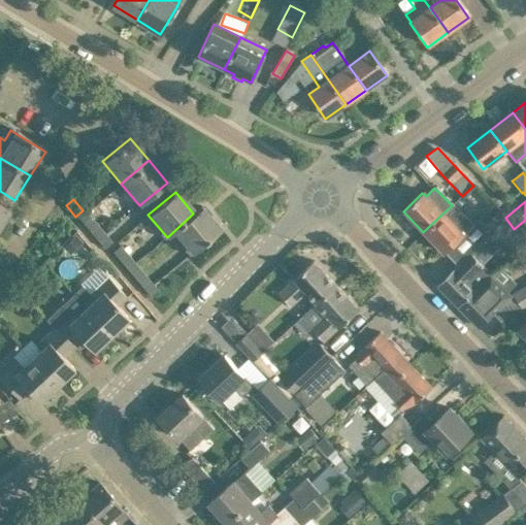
[(442,214),(423,232),(444,254),(451,247),(463,260),(469,253),(491,233),(479,221),(478,220),(471,225),(453,205),(452,206),(452,205),(442,214)]
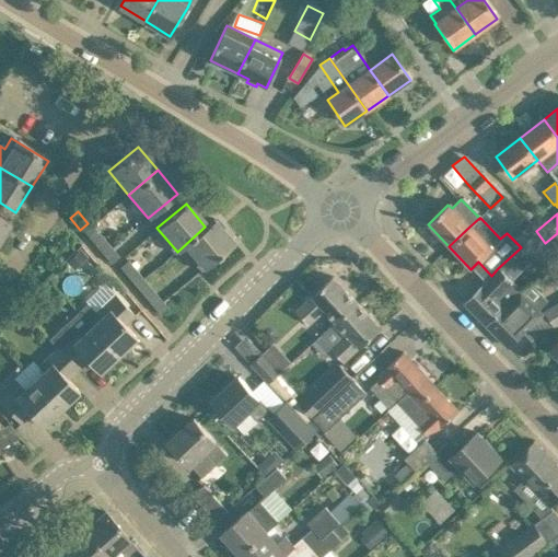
[(536,232),(523,219),(508,234),(521,247),(536,232)]
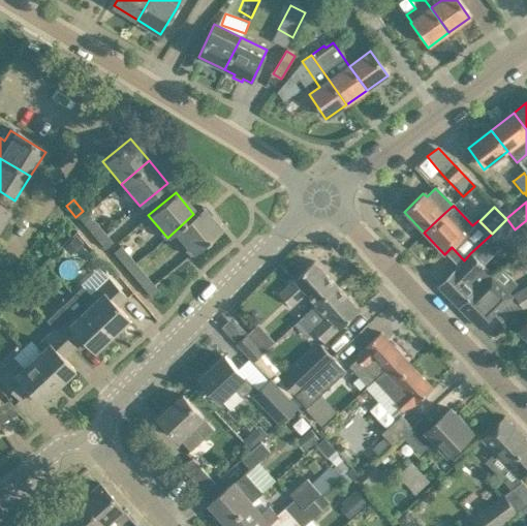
[(200,209),(174,233),(191,254),(219,230),(200,209)]
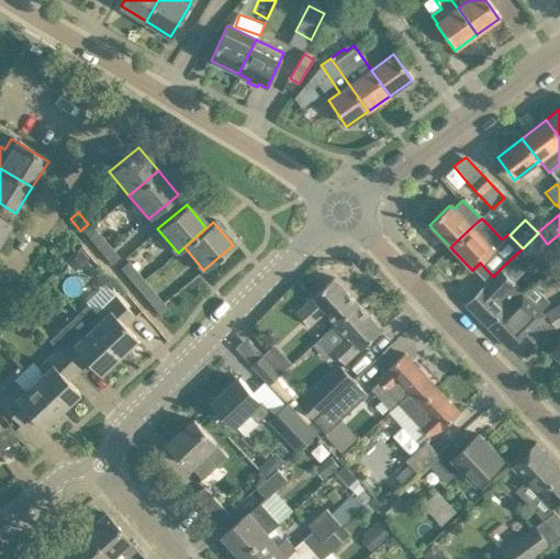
[(80,231),(89,242),(97,235),(88,224),(80,231)]
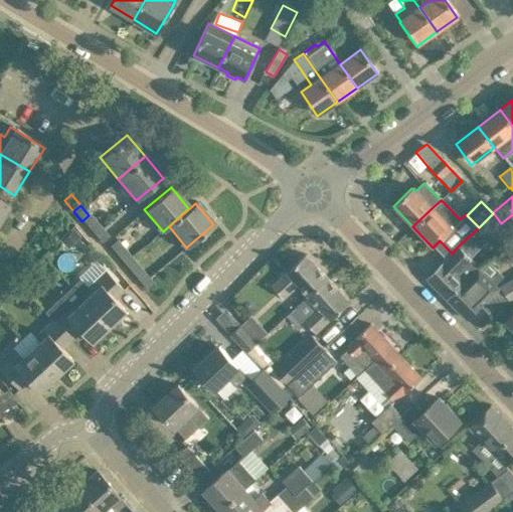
[(81,221),(91,231),(98,225),(89,215),(81,221)]
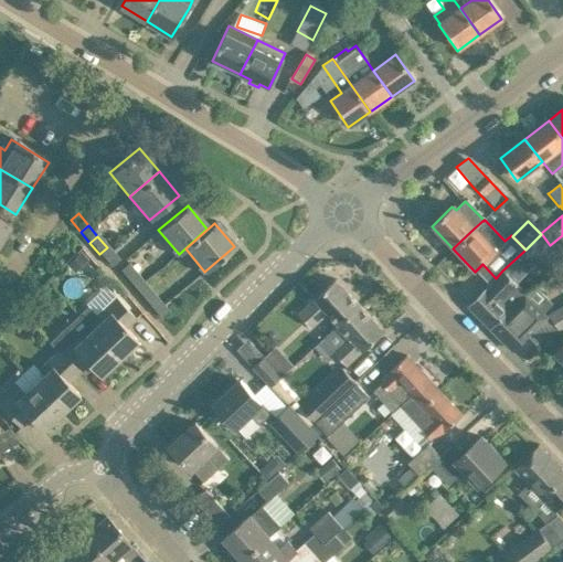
[(118,261),(107,247),(99,254),(110,267),(118,261)]
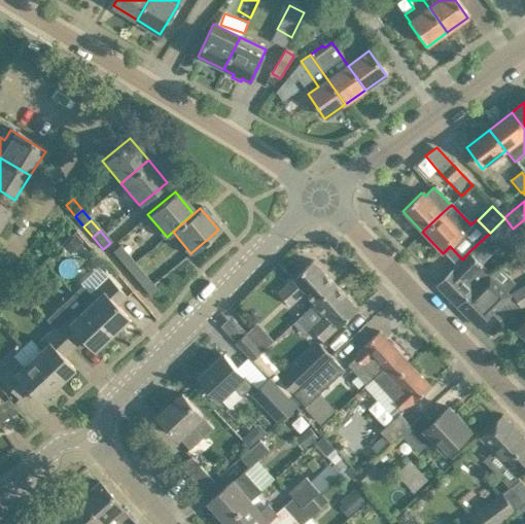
[(70,241),(62,249),(68,255),(76,247),(79,244),(73,238),(70,241)]
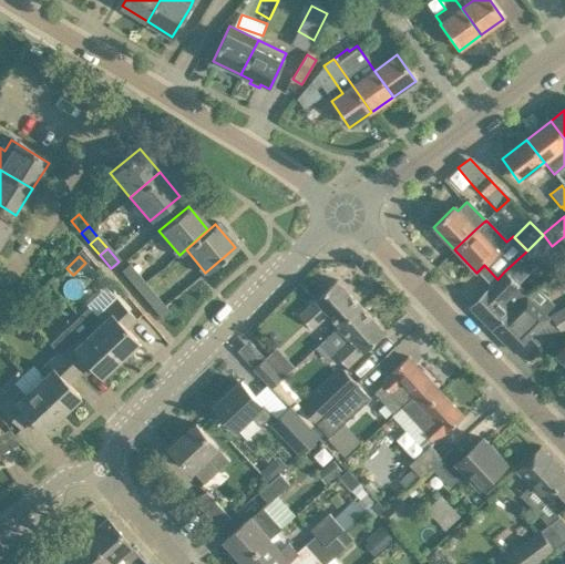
[(120,272),(130,284),(137,278),(127,266),(120,272)]
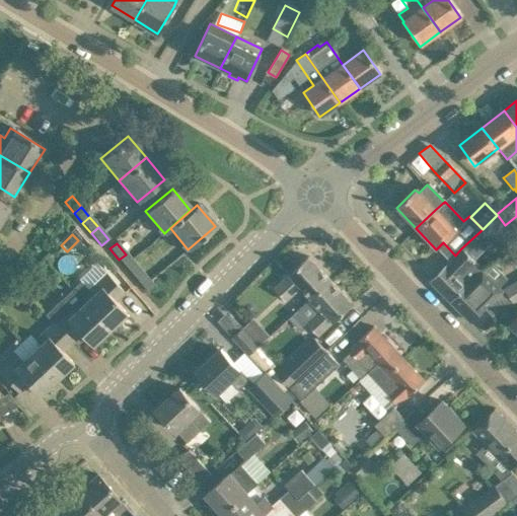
[(429,282),(448,301),(479,274),(483,271),(461,248),(455,255),(443,268),(429,282)]
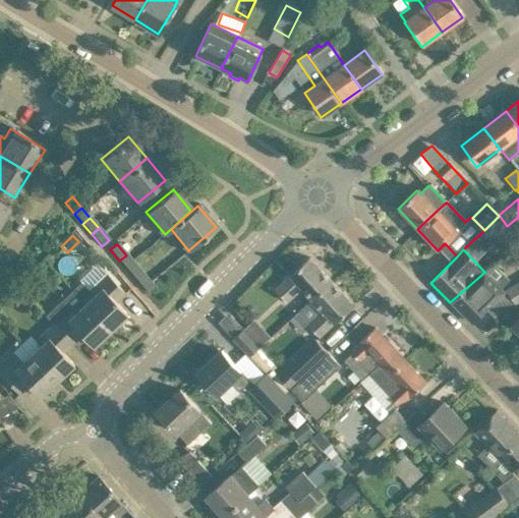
[(119,261),(128,272),(135,267),(126,255),(119,261)]
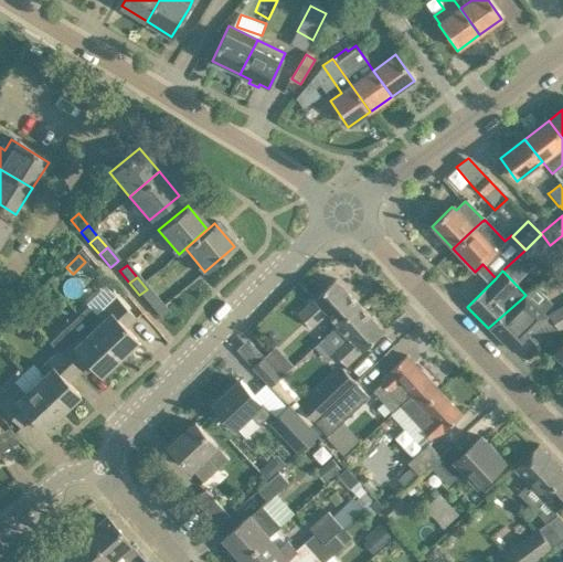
[(336,326),(337,326),(358,306),(333,281),(297,315),(309,328),(325,314),(336,326)]
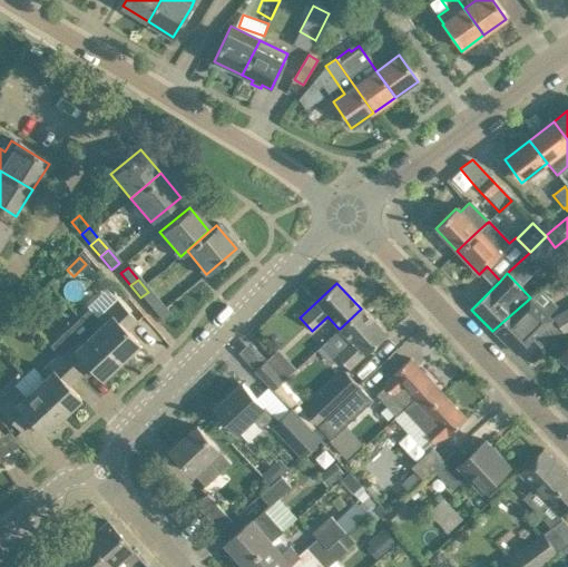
[(527,301),(492,331),(515,354),(550,320),(547,316),(556,308),(541,291),(531,297),(530,297),(527,301)]
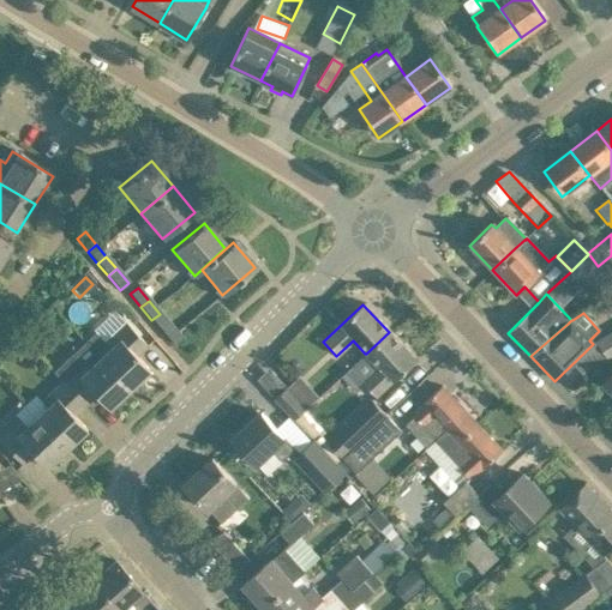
[(151,320),(162,334),(171,327),(160,314),(151,320)]
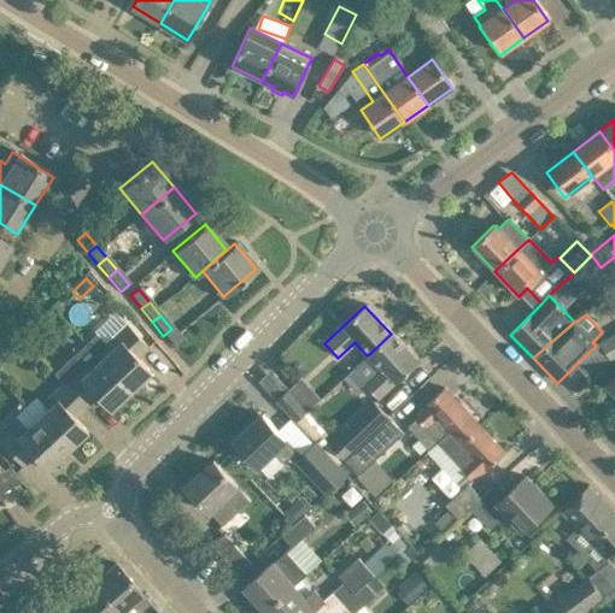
[(83,346),(127,393),(147,373),(135,360),(146,349),(123,325),(103,345),(94,336),(83,346)]
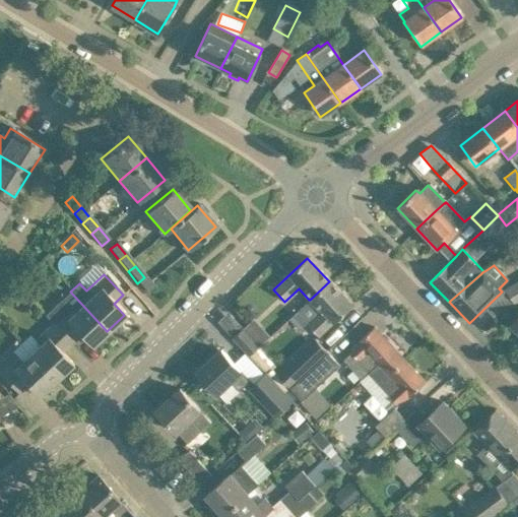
[(153,287),(144,277),(137,283),(146,293),(153,287)]
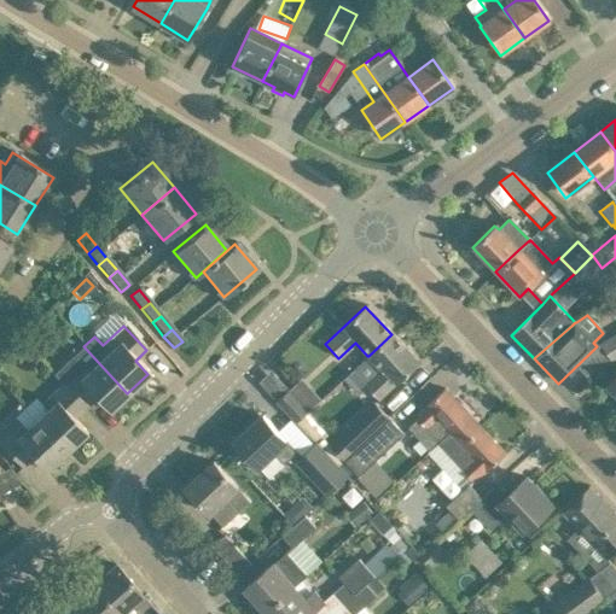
[(418,363),(391,334),(368,356),(367,356),(365,358),(379,373),(364,387),(377,401),(394,384),(395,385),(418,363)]
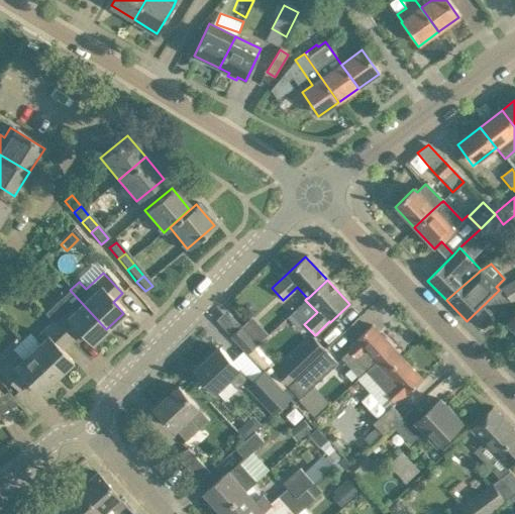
[(514,281),(502,289),(510,303),(514,299),(514,281)]
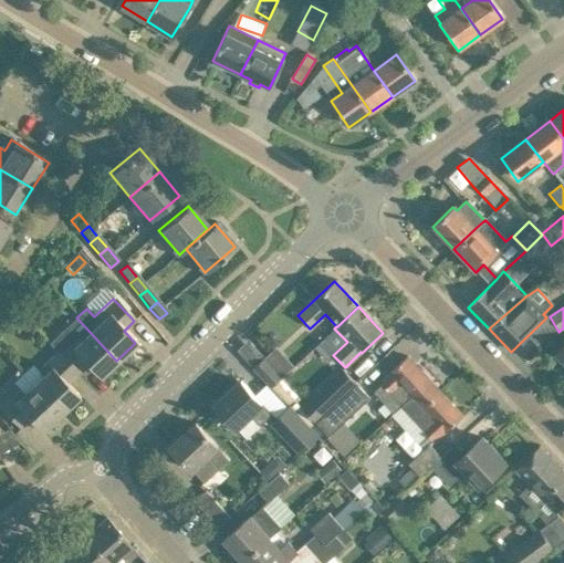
[(16,312),(3,323),(9,330),(20,330),(27,324),(16,312)]
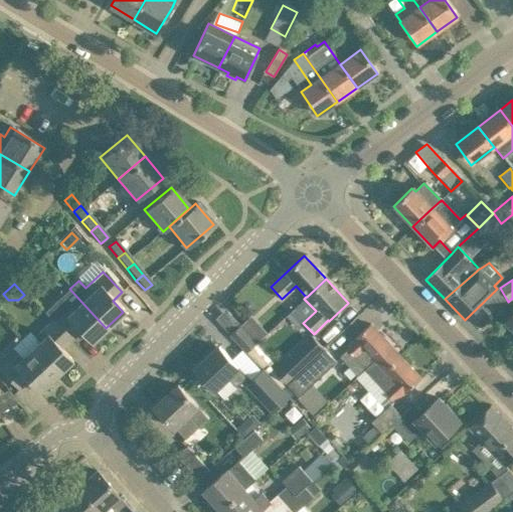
[(43,314),(50,322),(69,342),(78,333),(89,344),(106,328),(69,289),(43,314)]
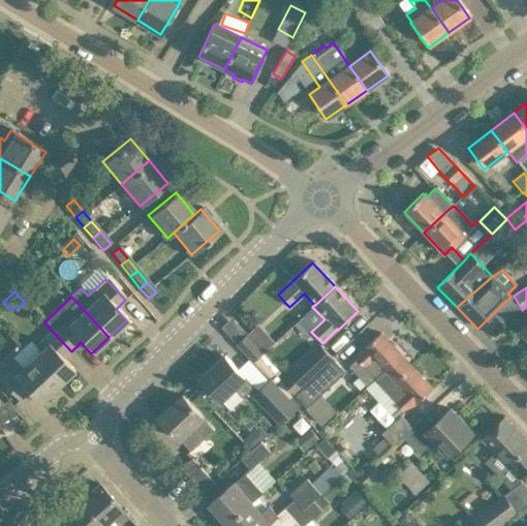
[(526,322),(518,332),(526,341),(526,322)]
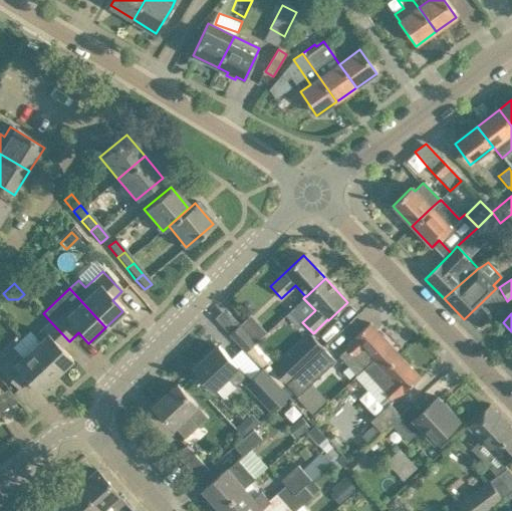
[(37,342),(28,350),(53,376),(70,360),(60,349),(69,341),(50,321),(32,337),(37,342)]
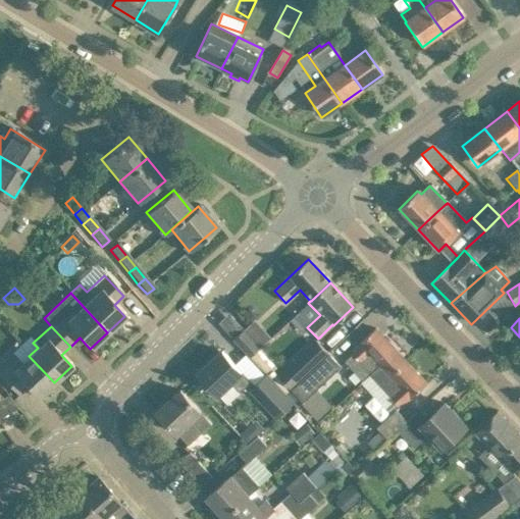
[(232,341),(249,358),(257,351),(258,352),(269,341),(258,328),(249,338),(243,330),(232,341)]
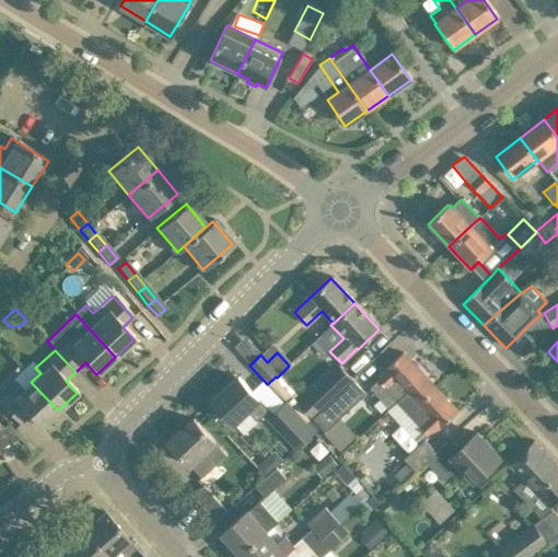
[(385,392),(396,403),(402,397),(415,386),(426,397),(434,390),(402,354),(376,378),(387,390),(385,392)]
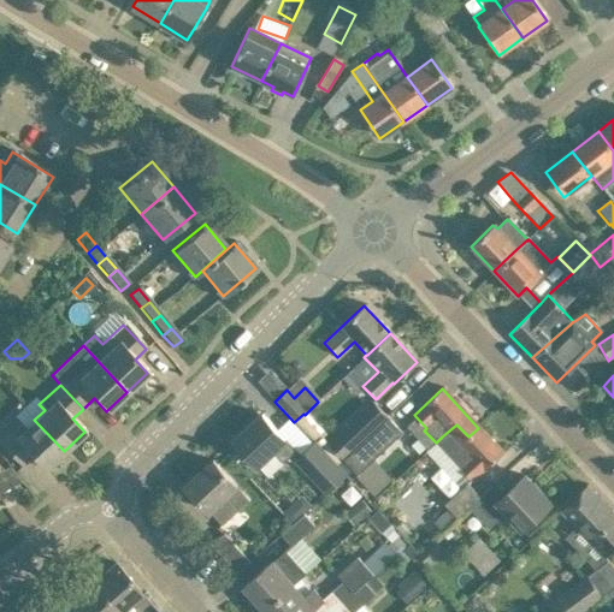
[(314,444),(313,445),(335,467),(336,465),(341,459),(387,417),(373,403),(326,446),(322,440),(325,437),(305,415),(303,414),(294,422),(314,444)]
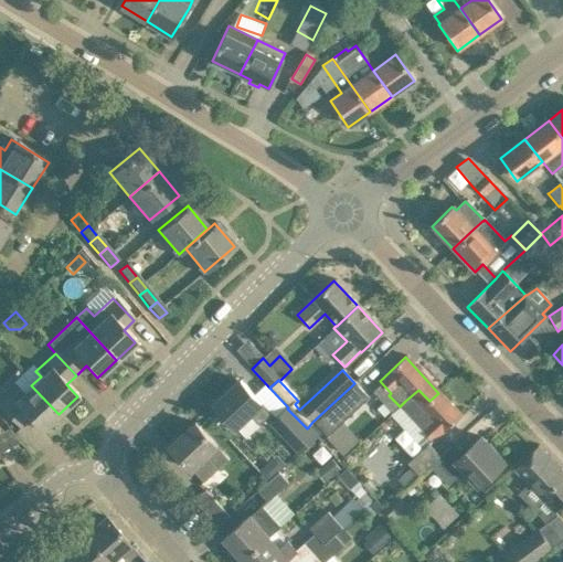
[(244,438),(258,426),(269,415),(259,404),(261,404),(238,382),(213,405),(244,438)]
